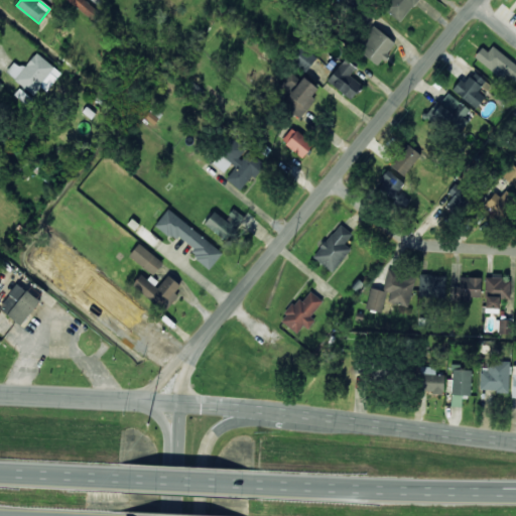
[(85,0),(67,0),(92,18),(98,9),(85,0)]
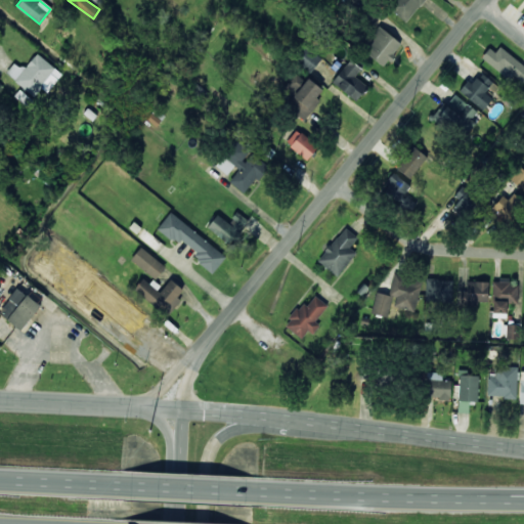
[(405,22),(425,0),(392,0),(388,5),(405,22)]
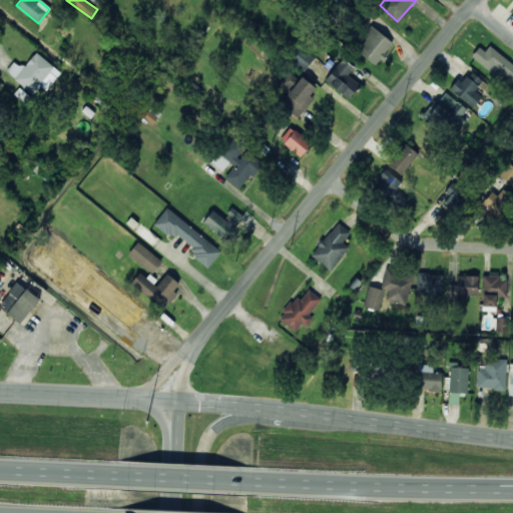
[(394,43),(369,24),(352,47),(377,65),(394,43)]
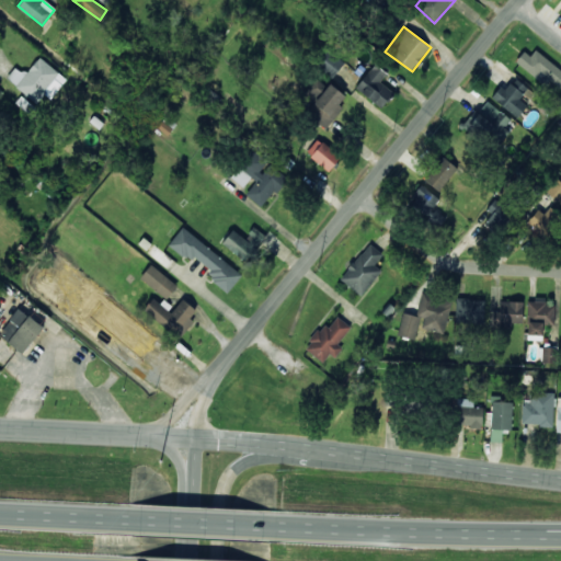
[(518,61),(560,95),(560,70),(530,46),(518,61)]
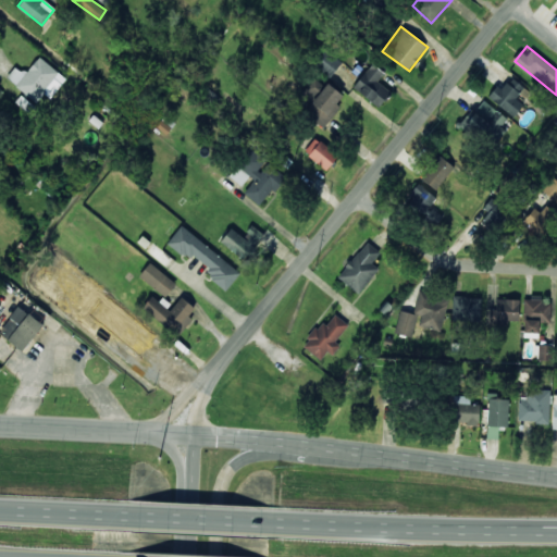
[(342,62),(320,47),(309,61),(331,76),(342,62)]
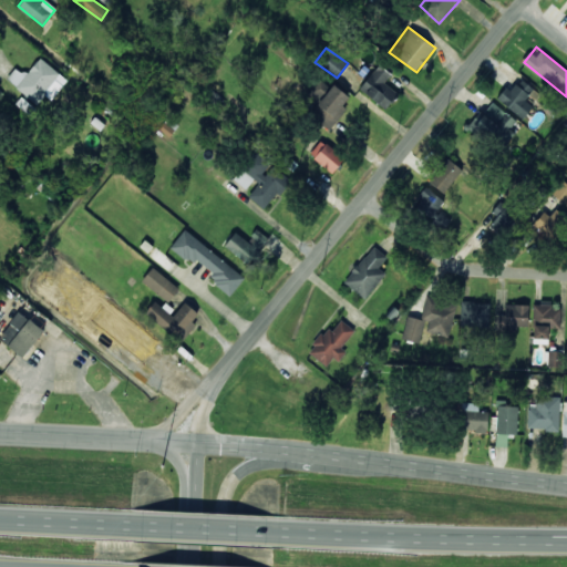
[(27,74),(16,66),(6,80),(38,103),(44,94),(51,100),(68,79),(40,58),(27,74)]
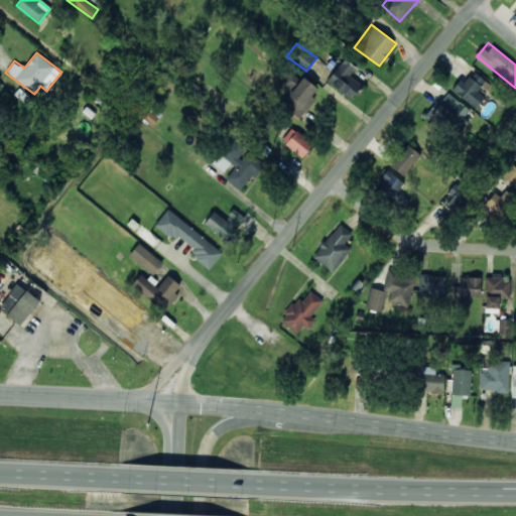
[(363,85),(350,76),(356,67),(344,58),(328,82),(353,100),(363,85)]
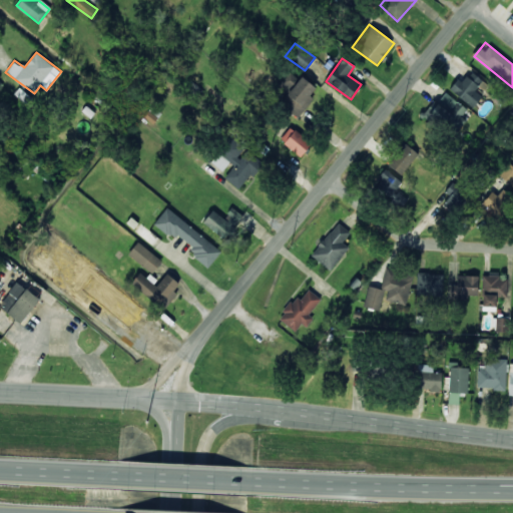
[(280,103),(300,117),(314,97),(311,94),(316,87),(302,76),(300,79),(289,71),(279,85),(288,92),(280,103)]
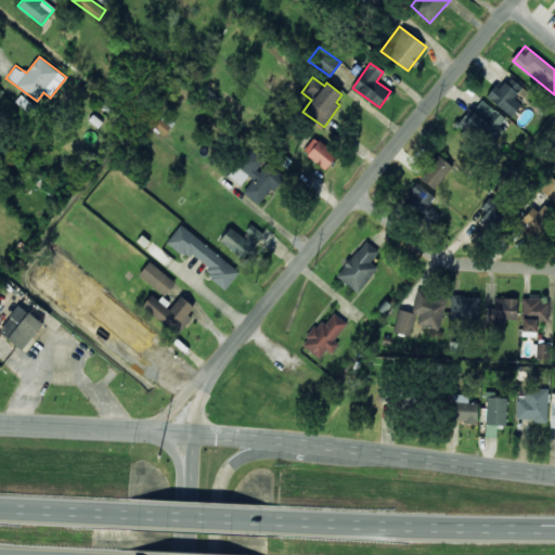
[(513,116),(524,101),(530,92),(508,77),(501,88),(495,84),(486,98),(513,116)]
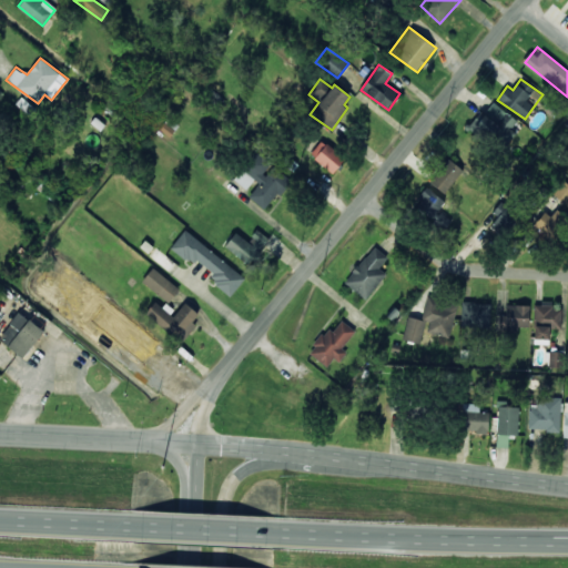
[(516,133),(511,129),(517,122),(493,100),(472,123),(500,150),(516,133)]
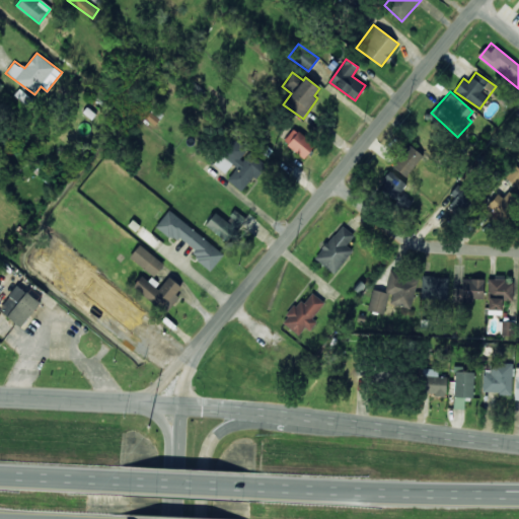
[(283,141),(304,158),(315,145),(294,128),(283,141)]
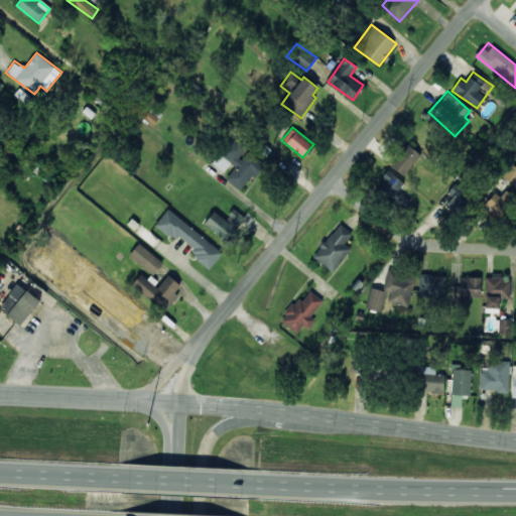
[(212,163),(227,174),(224,177),(241,190),(263,162),(246,150),(247,149),(231,137),(212,163)]
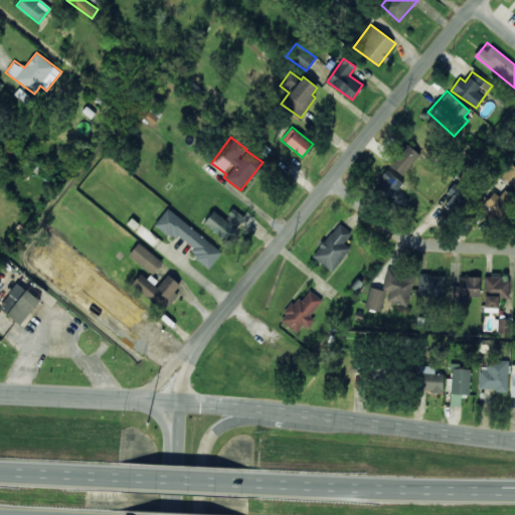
[(419,153),(405,143),(389,165),(403,175),(419,153)]
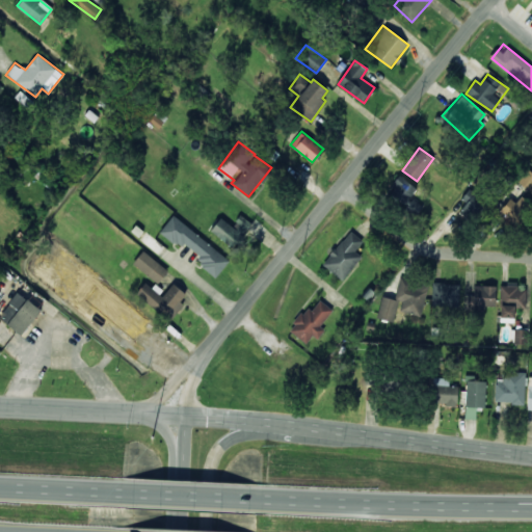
[(531,189),(531,171),(527,168),(517,183),(531,191),(531,189)]
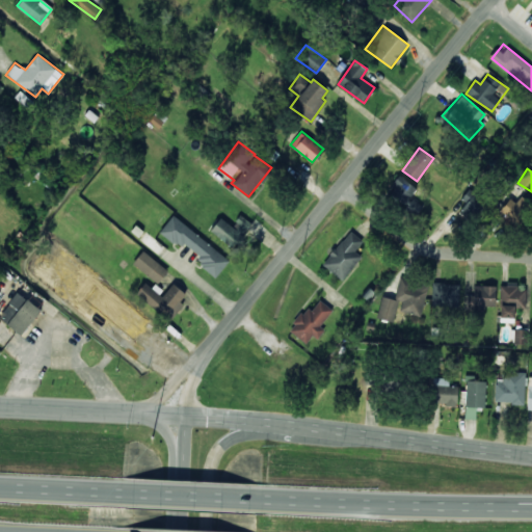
[(417,189),(400,175),(386,190),(402,206),(417,189)]
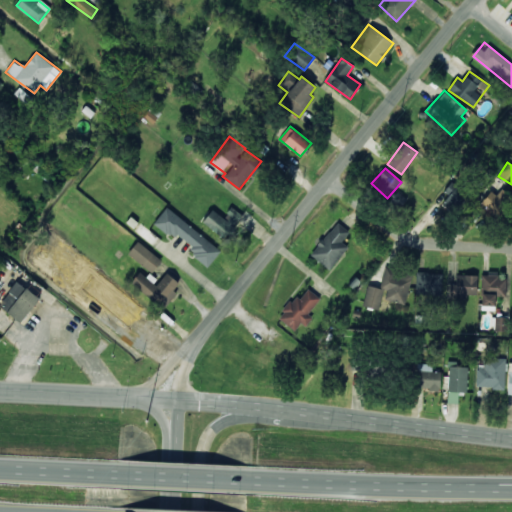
[(443,204),(453,210),(464,194),(453,187),(443,204)]
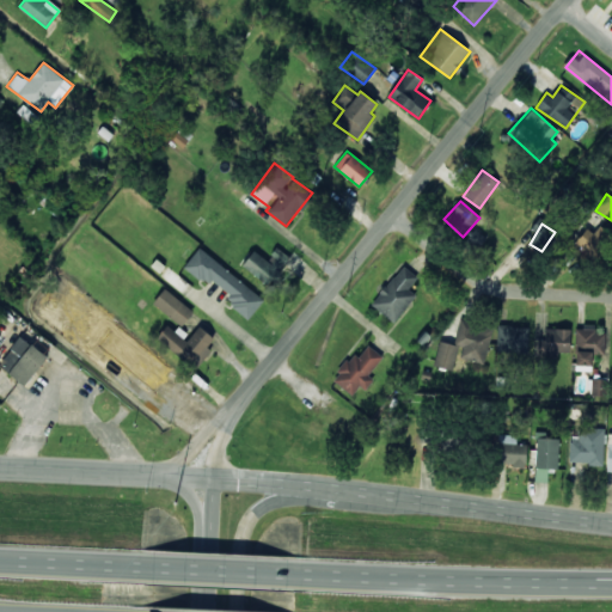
[(586,227),(574,249),(595,261),(607,239),(586,227)]
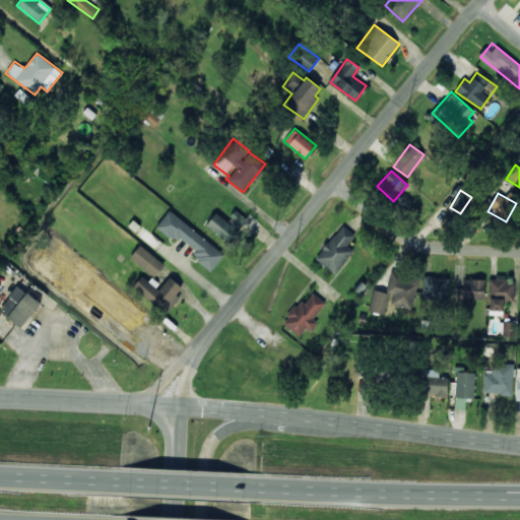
[(396,204),(406,210),(412,201),(403,194),(396,204)]
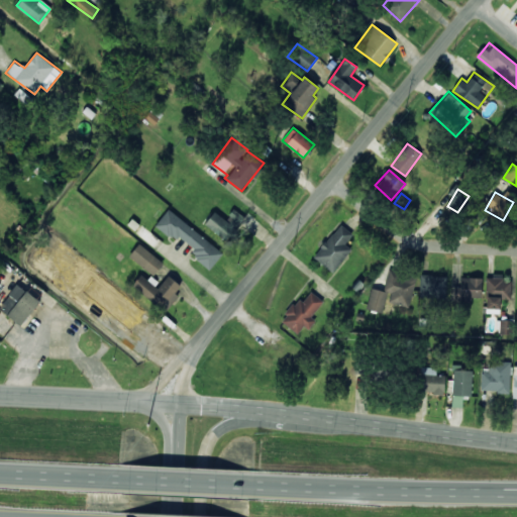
[(224,240),(243,216),(234,209),(225,220),(214,211),(204,224),(224,240)]
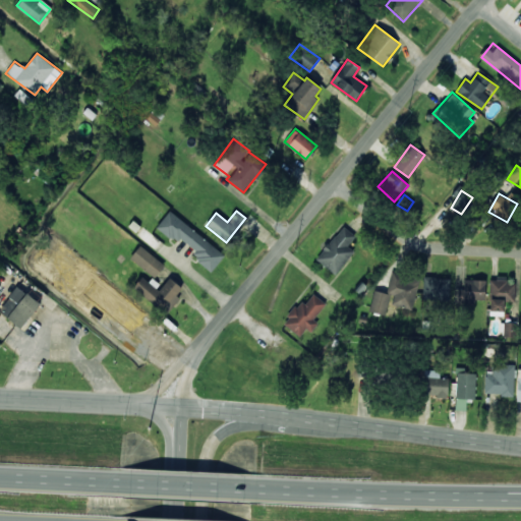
[(157,227),(214,269),(225,253),(168,212),(157,227)]
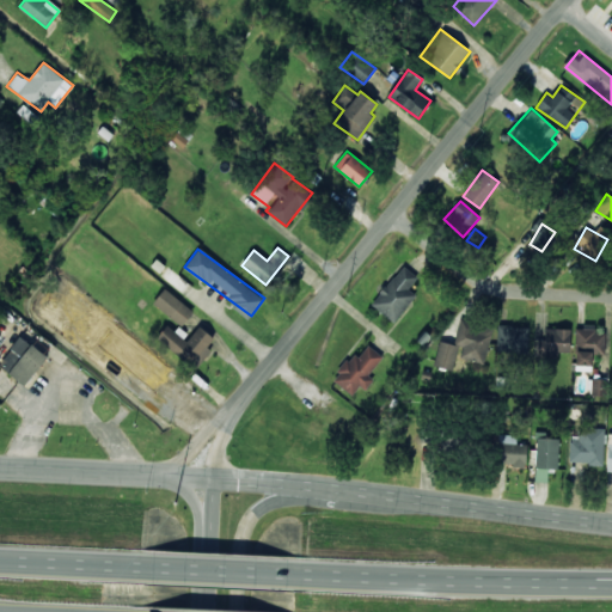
[(392,323),(416,295),(408,288),(417,277),(404,265),(371,303),(392,323)]
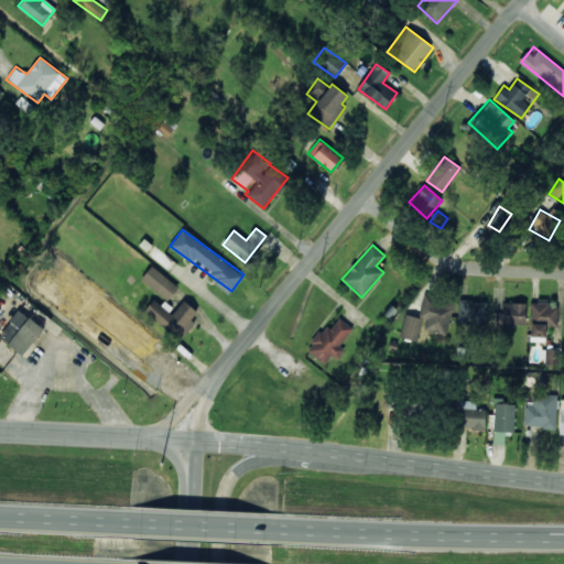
[(169,270),(175,262),(154,246),(148,253),(169,270)]
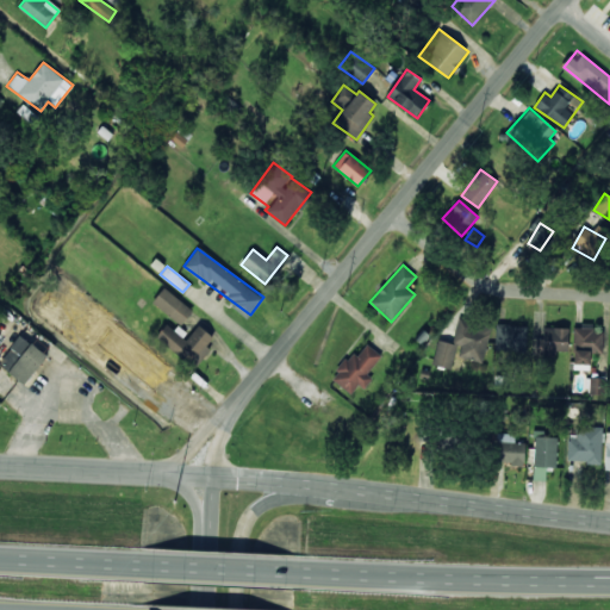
[(180,325),(193,311),(165,287),(153,302),(180,325)]
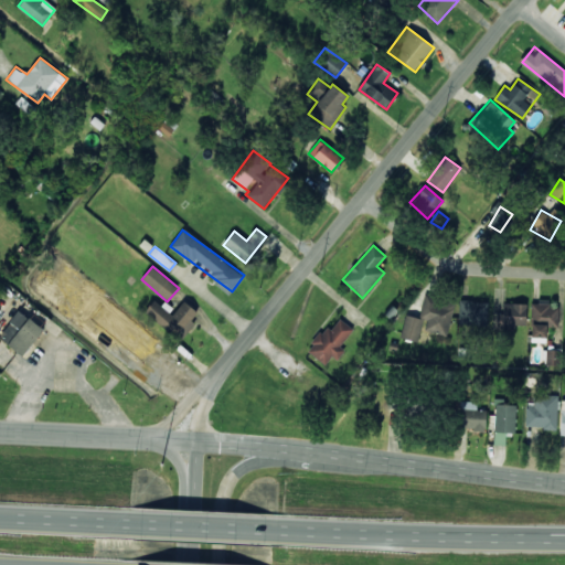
[(405,315),(400,338),(419,342),(422,330),(447,336),(455,301),(425,295),(419,318),(405,315)]
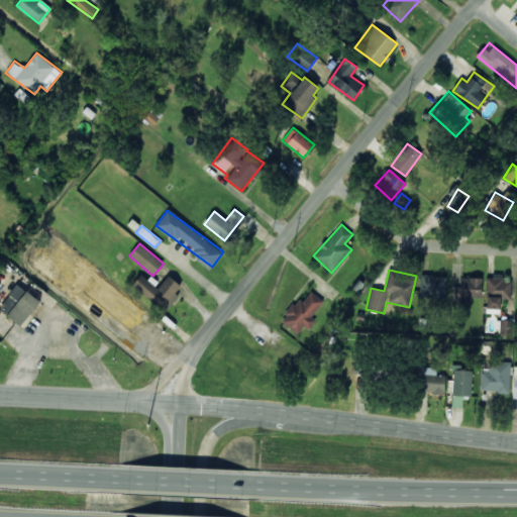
[(181,285),(167,275),(159,285),(142,273),(131,287),(166,312),(178,295),(176,293),(181,285)]
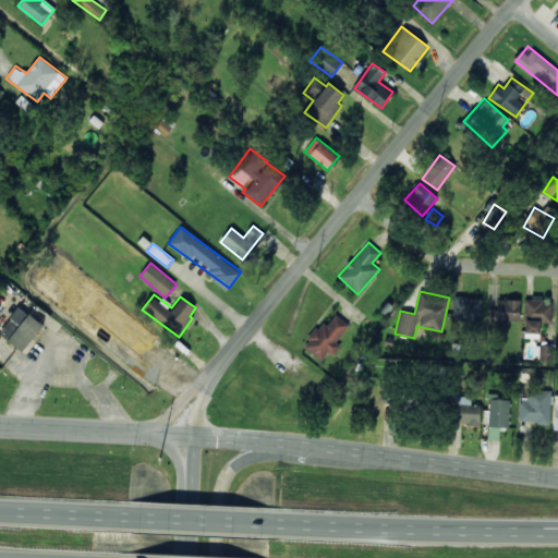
[(481,320),(482,296),(453,296),(453,320),(481,320)]
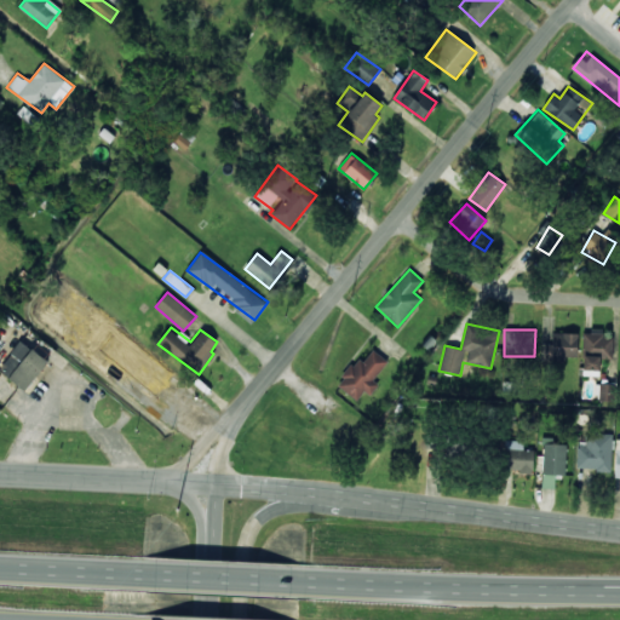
[(583,331),(584,375),(600,375),(600,359),(613,359),(613,337),(602,338),(602,329),(583,331)]
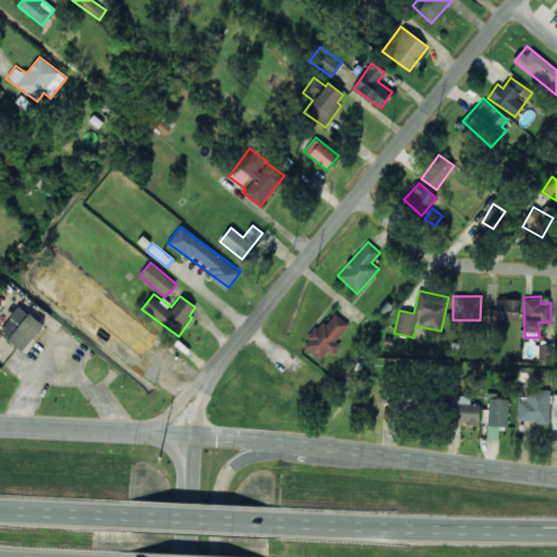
[(519,299),(496,299),(496,325),(507,325),(507,320),(518,321),(519,299)]
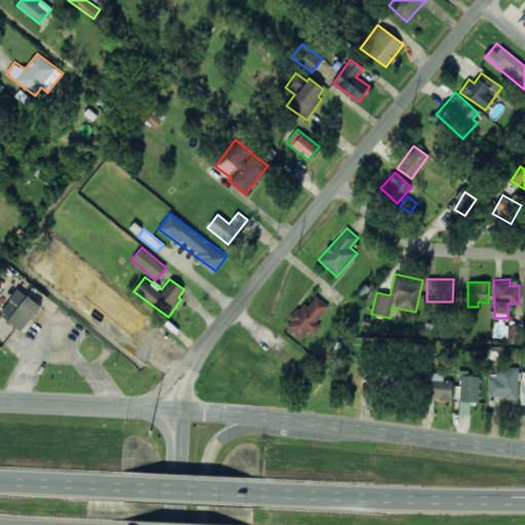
[(41,306),(18,288),(0,312),(0,314),(21,330),(41,306)]
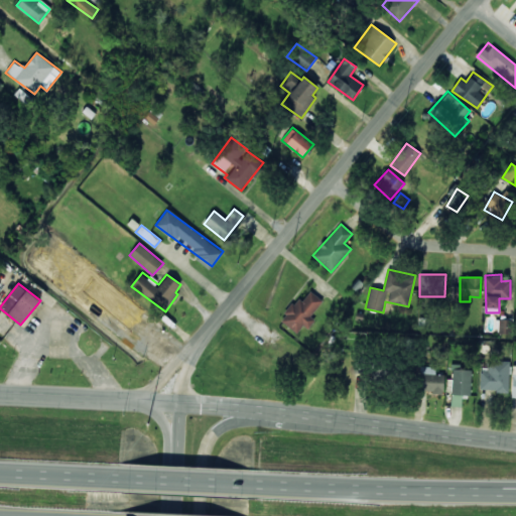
[(323,300),(310,290),(301,301),(297,297),(279,319),(297,334),(303,326),(307,329),(315,319),(310,316),(323,300)]
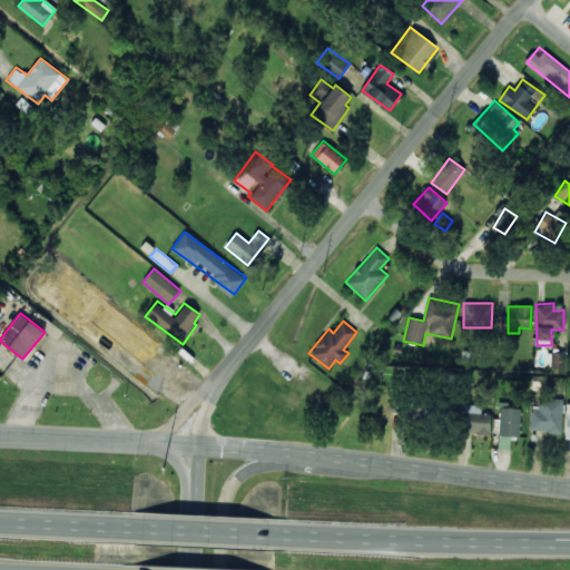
[(569,369),(569,352),(550,353),(550,369),(569,369)]
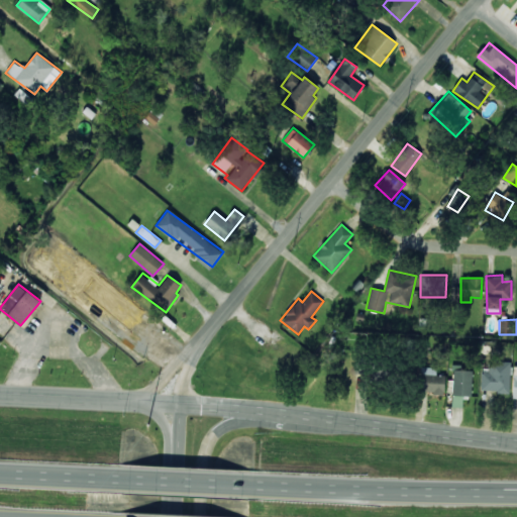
[(482,391),(510,392),(510,362),(482,360),(482,391)]
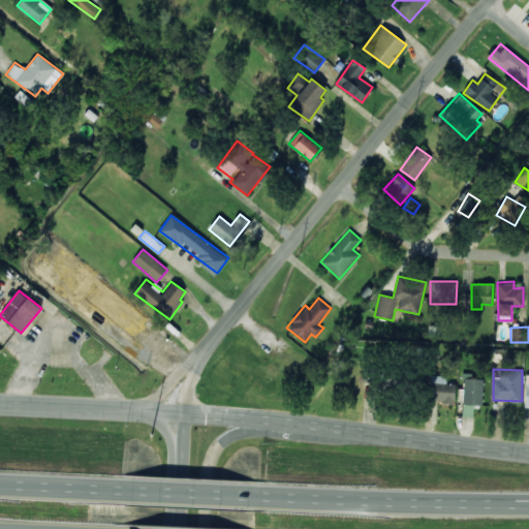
[(446,376),(430,375),(429,402),(455,402),(456,384),(446,383),(446,376)]
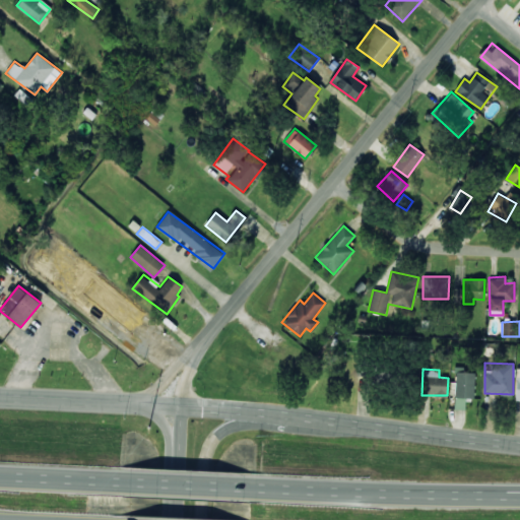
[(455,394),(455,409),(465,409),(466,398),(473,398),(474,372),(456,372),(455,382),(450,382),(449,394),(455,394)]
